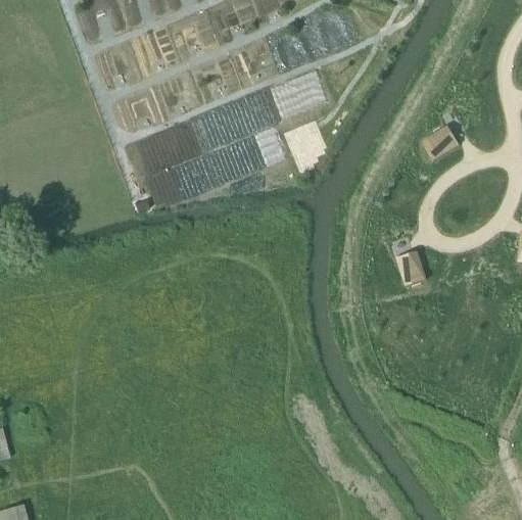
[(460,145),(447,125),(422,141),(434,160),(460,145)]
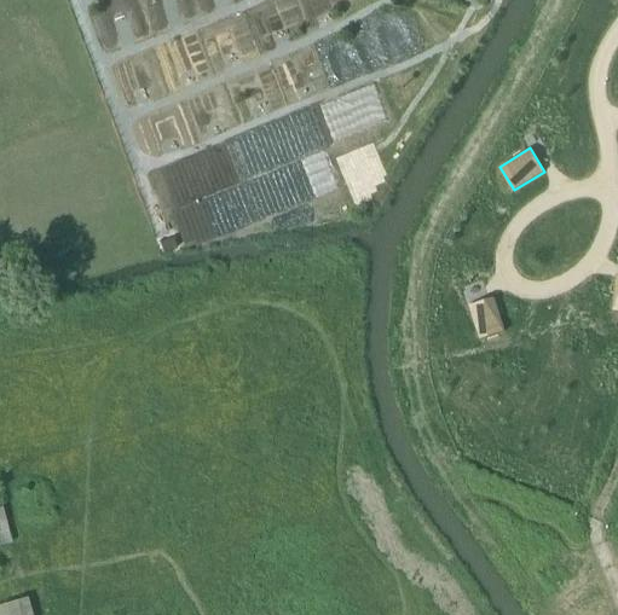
[(506,330),(494,296),(468,306),(480,338),(506,330)]
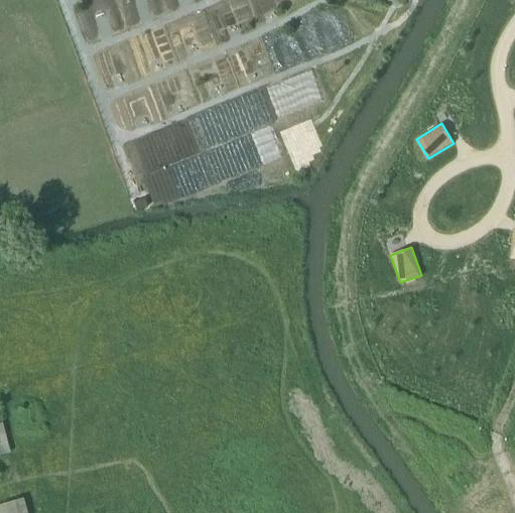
[(0,454),(10,451),(0,414),(0,454)]
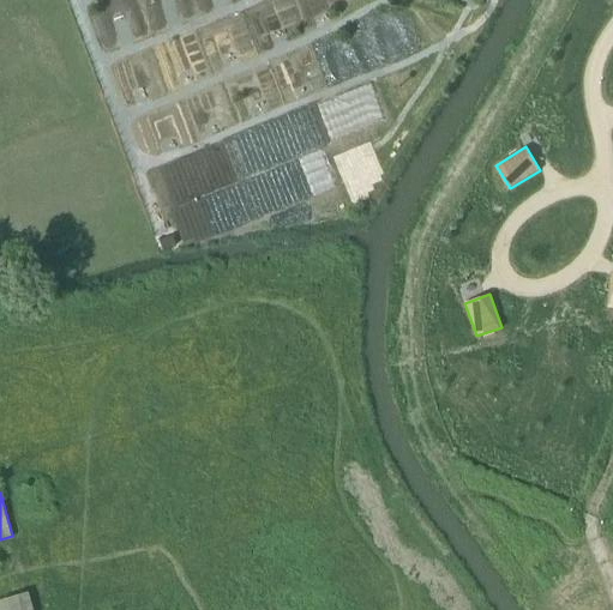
[(0,599),(0,609),(31,609),(26,591),(0,599)]
